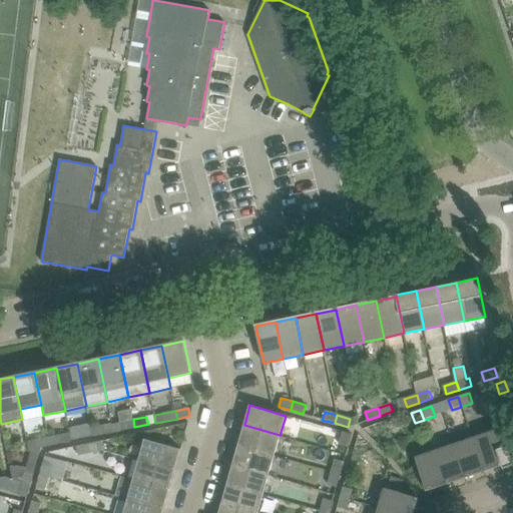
[(121,430),(134,427),(133,419),(119,422),(121,430)]
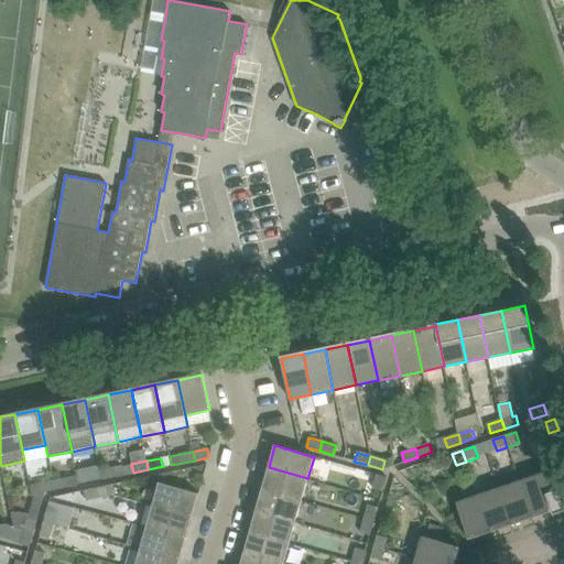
[(269,467),(262,489),(302,500),(307,478),(269,467)]
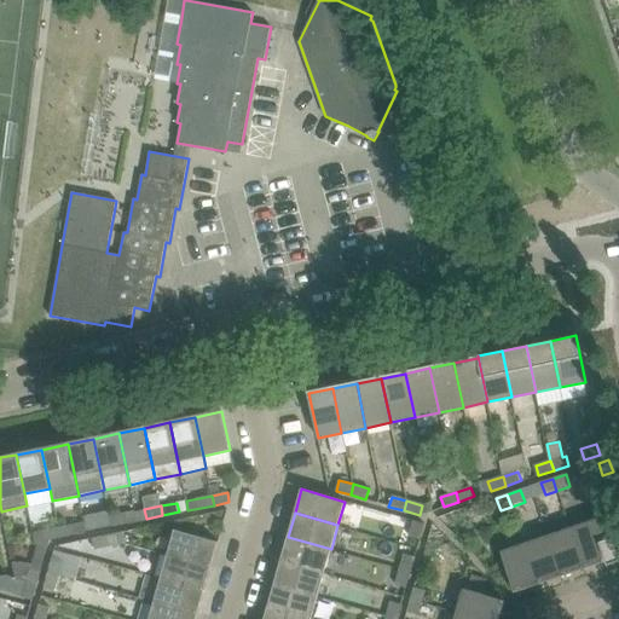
[(125,514),(109,516),(111,526),(126,524),(125,514)]
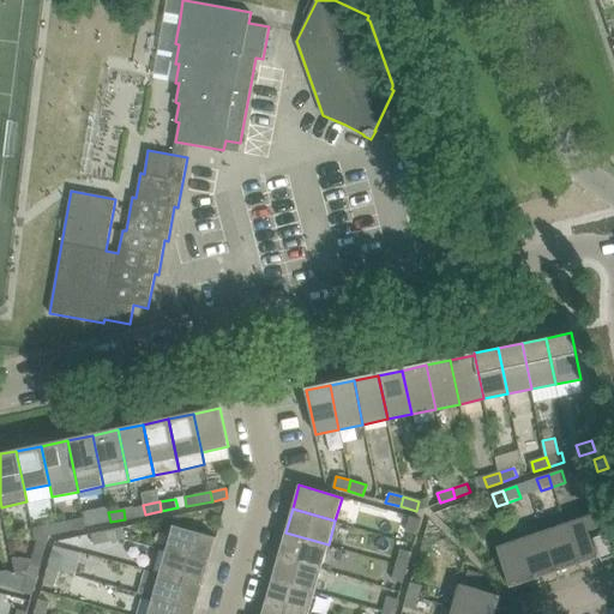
[(588,518),(601,557),(602,561),(613,557),(613,523),(609,510),(588,518)]
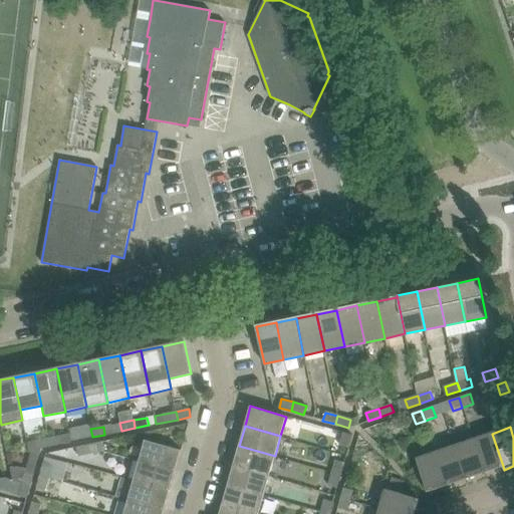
[(78,432),(80,440),(92,437),(90,429),(78,432)]
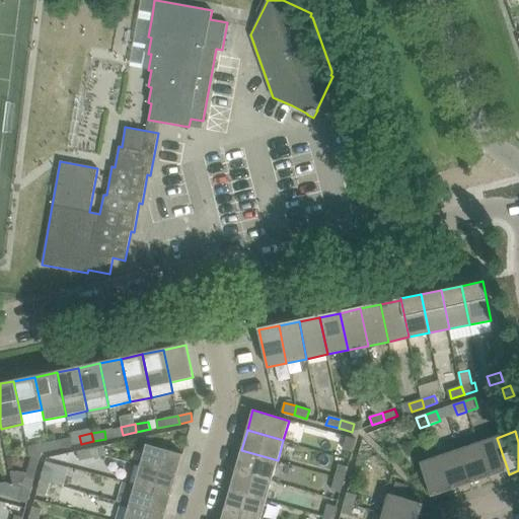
[(355,439),(347,437),(343,450),(351,452),(355,439)]
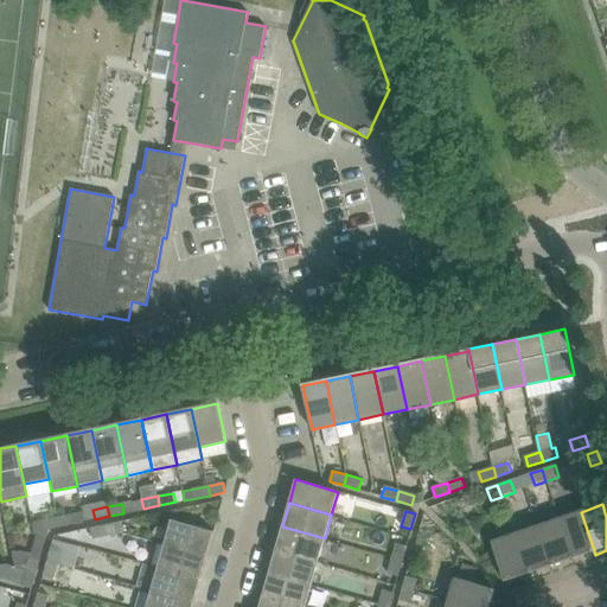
[(558,519),(572,558),(594,550),(581,512),(558,519)]
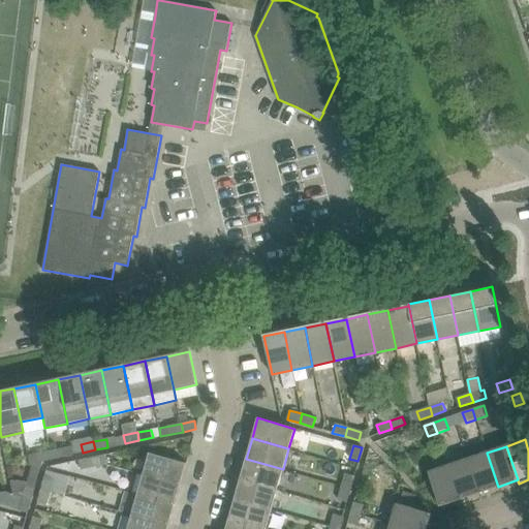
[(52,459),(64,457),(62,448),(50,450),(52,459)]
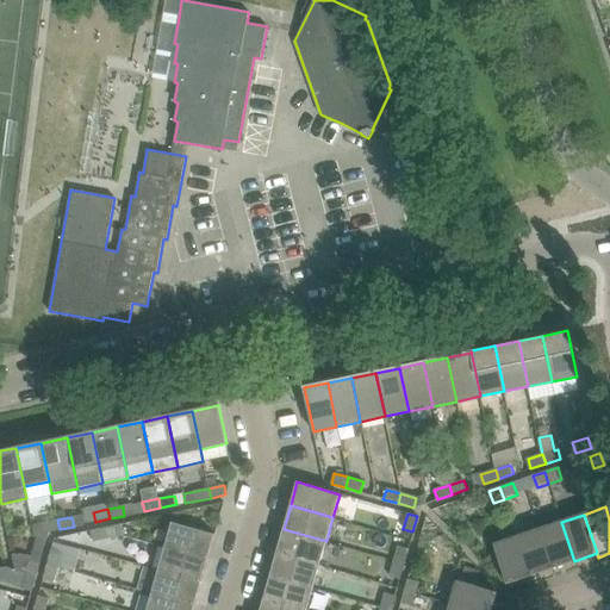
[(60,529),(57,520),(43,523),(44,533),(49,531),(60,529)]
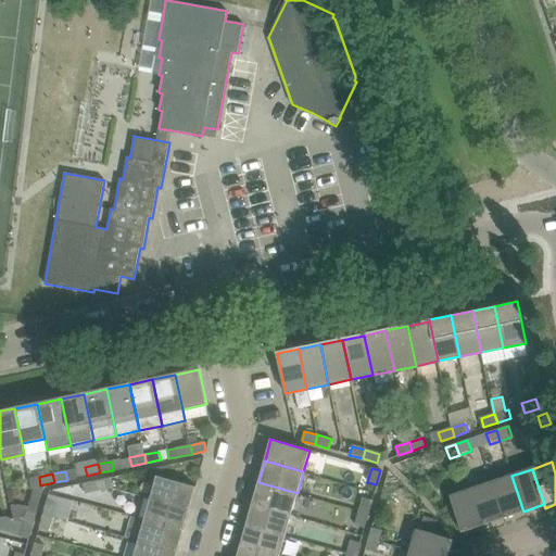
[(190,508),(196,487),(156,476),(151,497),(190,508)]
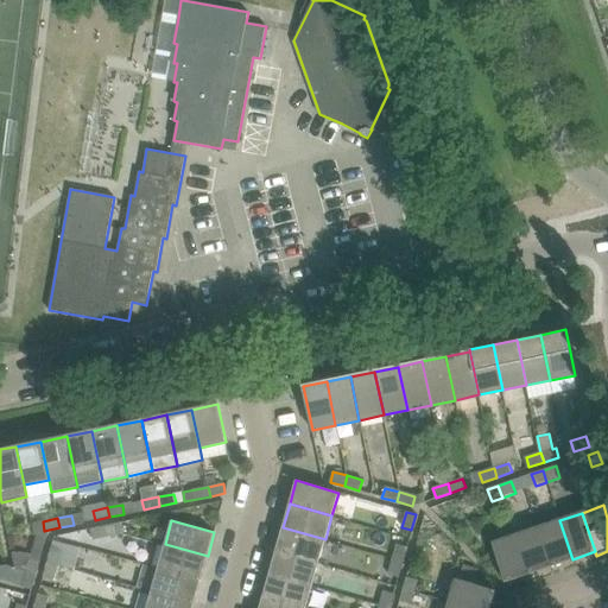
[(550,567),(572,559),(559,520),(537,529),(550,567)]
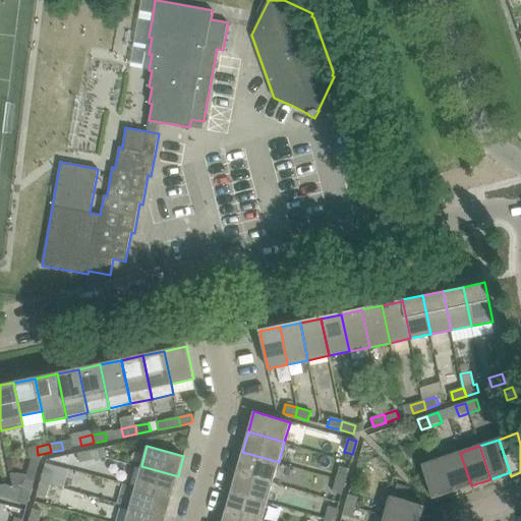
[(87,451),(89,459),(102,456),(100,448),(87,451)]
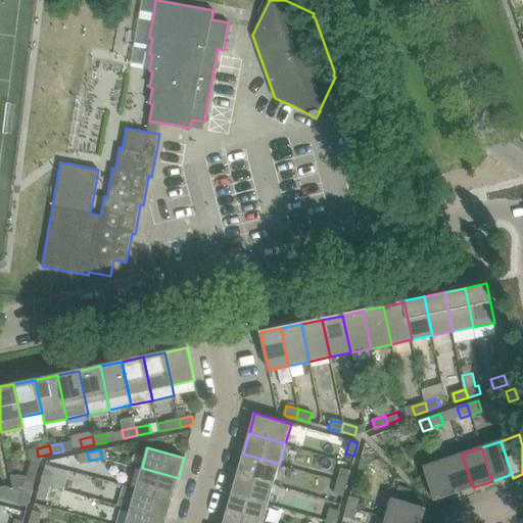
[(76,464),(89,461),(87,453),(75,456),(76,464)]
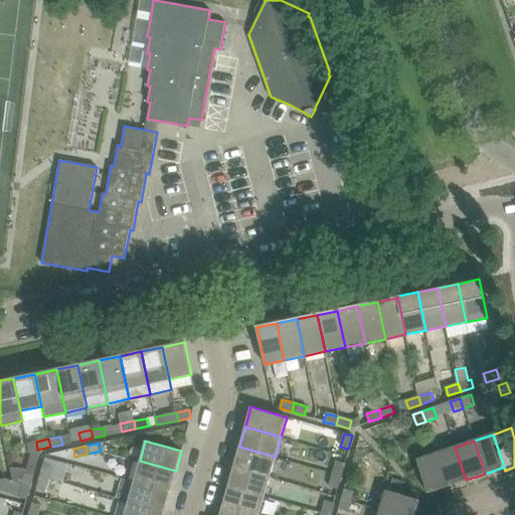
[(239,447),(233,467),(270,477),(276,457),(239,447)]
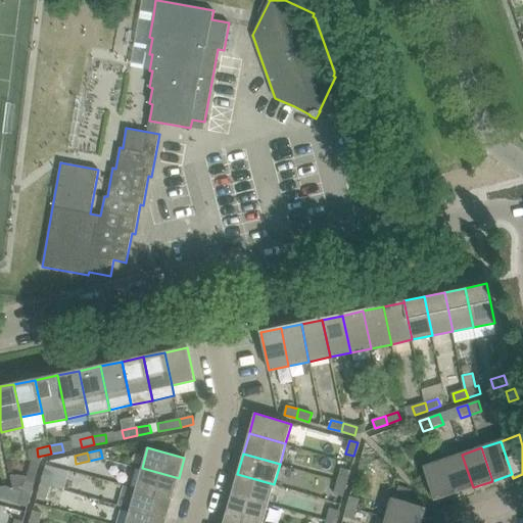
[(442,461),(455,494),(473,487),(462,455),(442,461)]
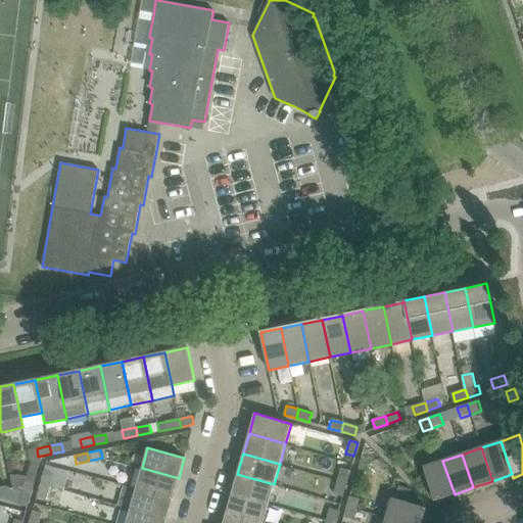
[(27,479),(22,492),(31,494),(40,463),(32,461),(27,479)]
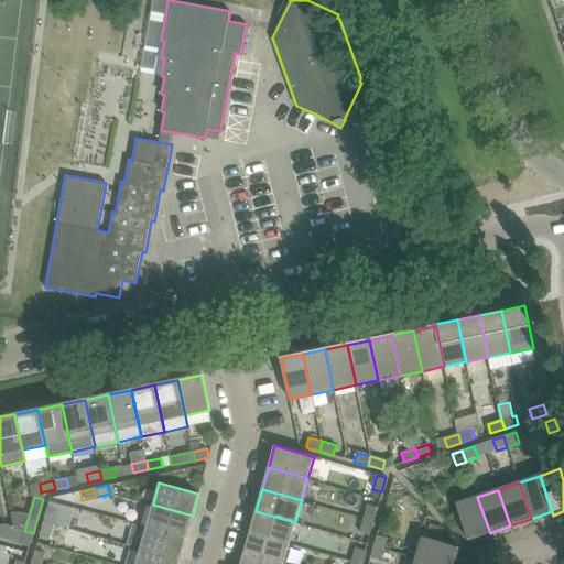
[(469,540),(490,533),(477,497),(457,503),(468,539),(469,540)]
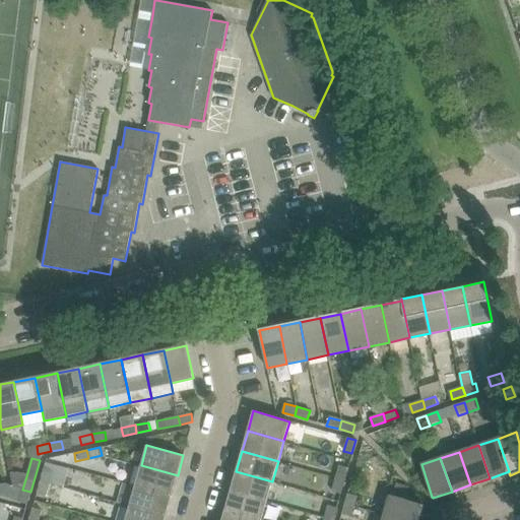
[(336,477),(344,479),(347,467),(339,464),(336,477)]
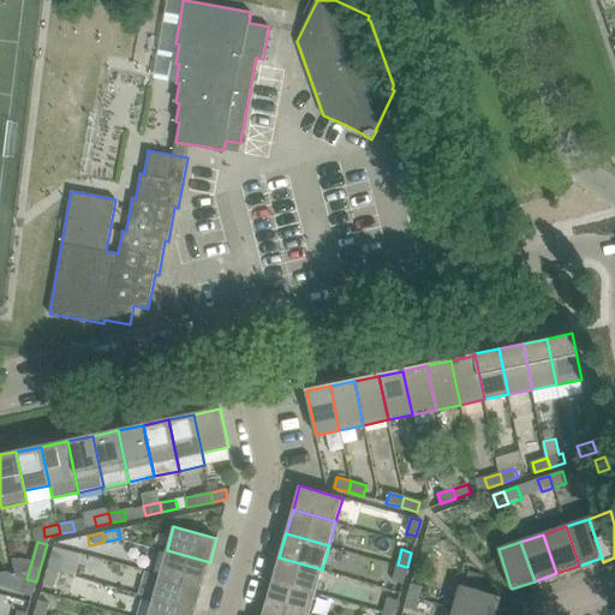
[(210,562),(167,550),(160,574),(203,586),(210,562)]
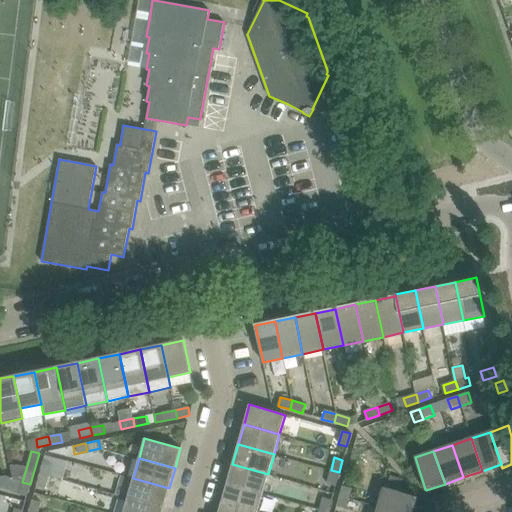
[(43,460),(39,473),(47,475),(51,463),(43,460)]
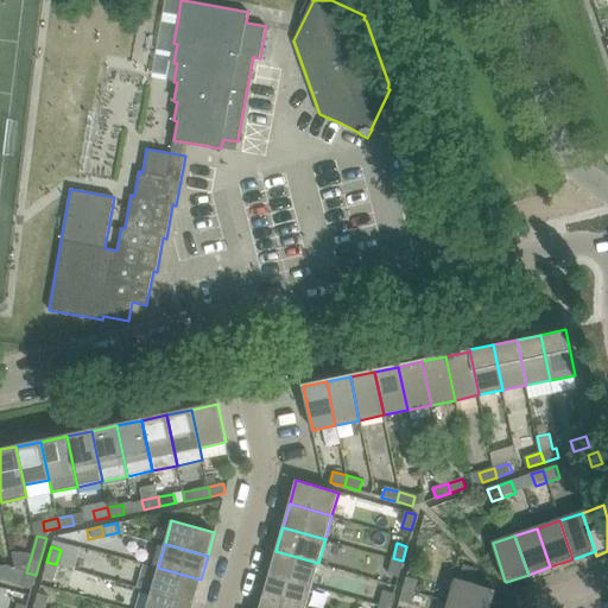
[(276,551),(270,574),(312,586),(318,563),(276,551)]
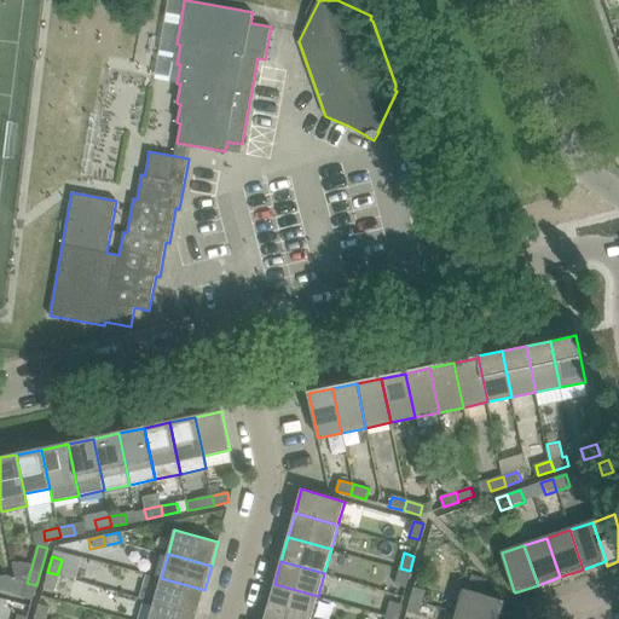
[(395,584),(405,586),(410,571),(400,568),(395,584)]
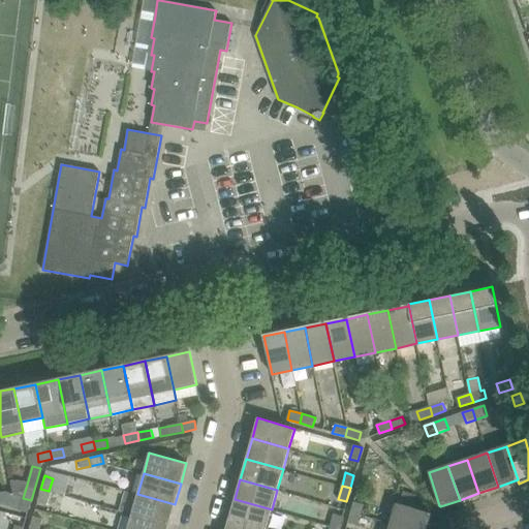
[(45,504),(49,491),(40,489),(37,502),(45,504)]
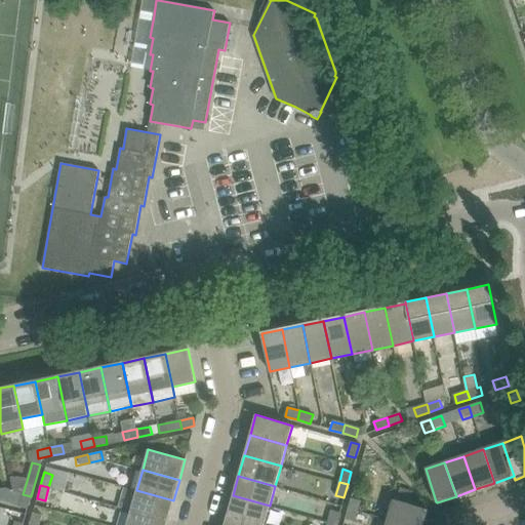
[(173,500),(136,490),(131,511),(167,521),(173,500)]
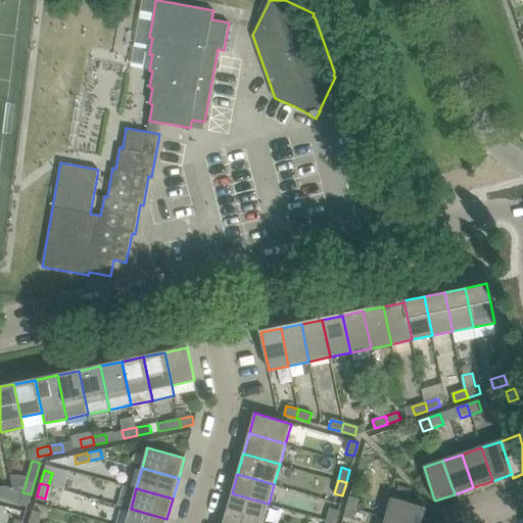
[(19,505),(28,507),(31,494),(22,492),(19,505)]
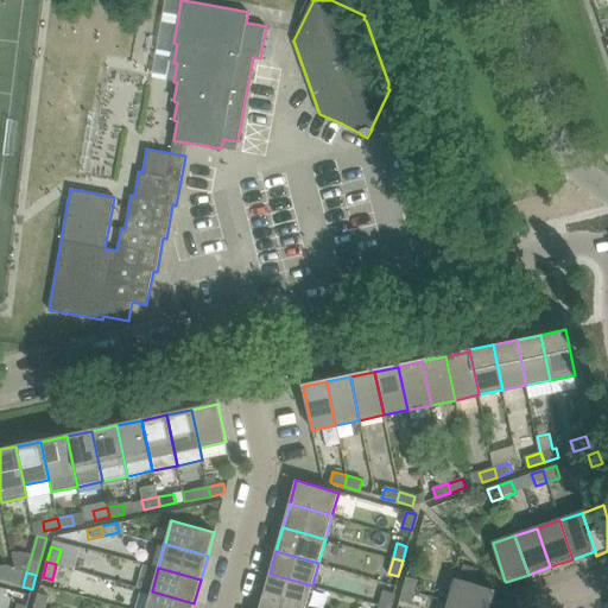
[(270,574),(263,597),(301,607),(305,607),(312,586),(270,574)]
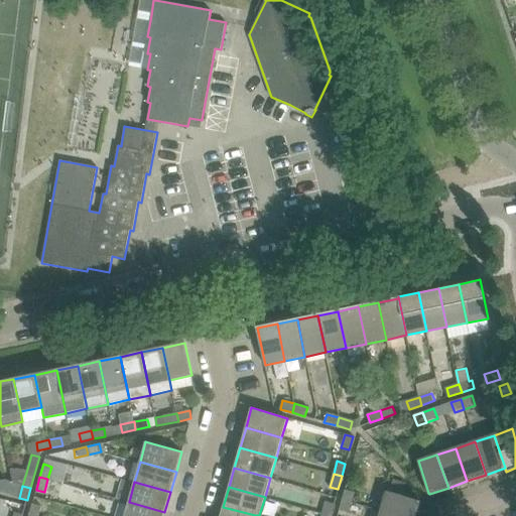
[(345,489),(342,500),(352,502),(355,492),(345,489)]
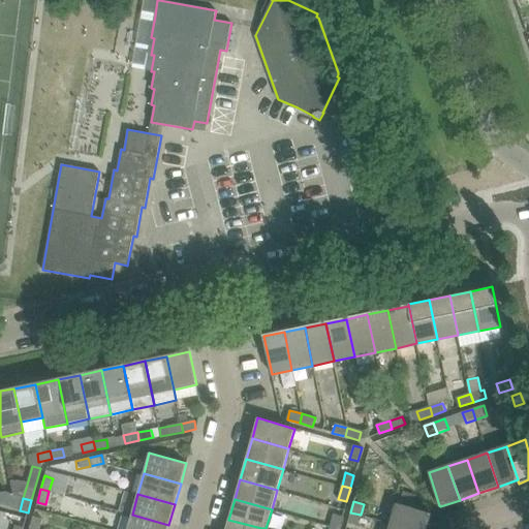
[(426,528),(431,514),(429,512),(397,503),(392,524),(409,528),(426,528)]
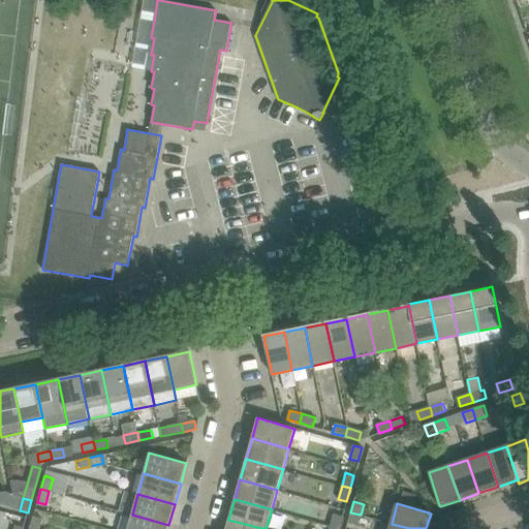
[(358,526),(361,515),(350,512),(347,523),(358,526)]
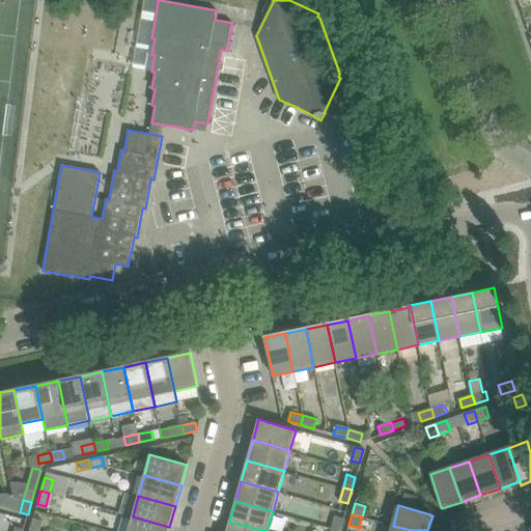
[(335,515),(331,528),(339,530),(343,518),(335,515)]
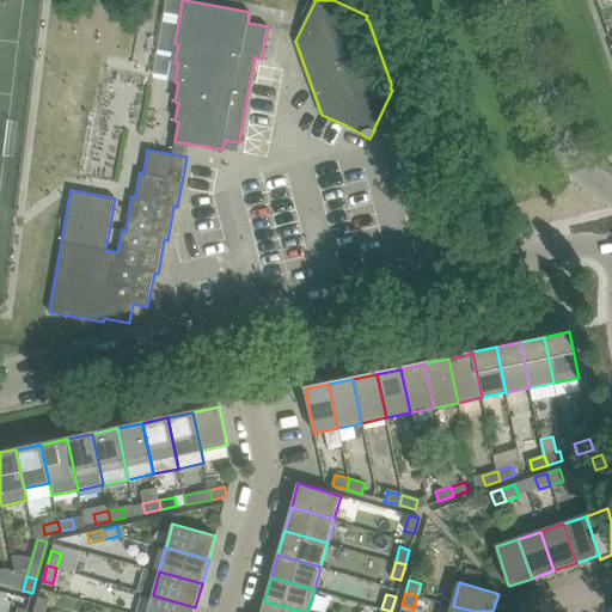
[(194,611),(195,607),(153,595),(147,611),(194,611)]
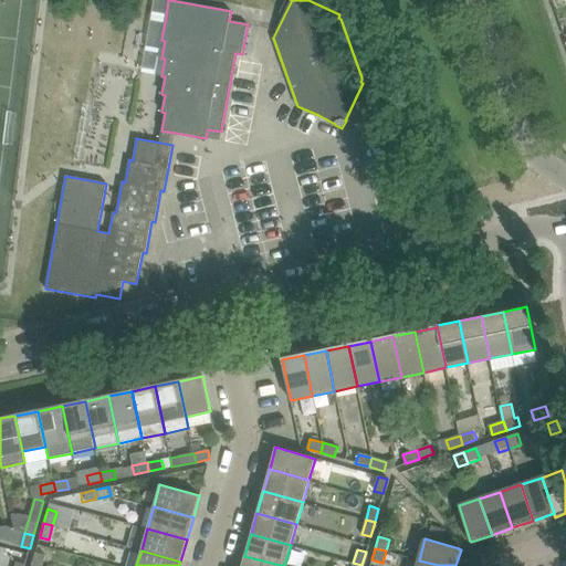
[(35,553),(31,565),(40,565),(44,555),(35,553)]
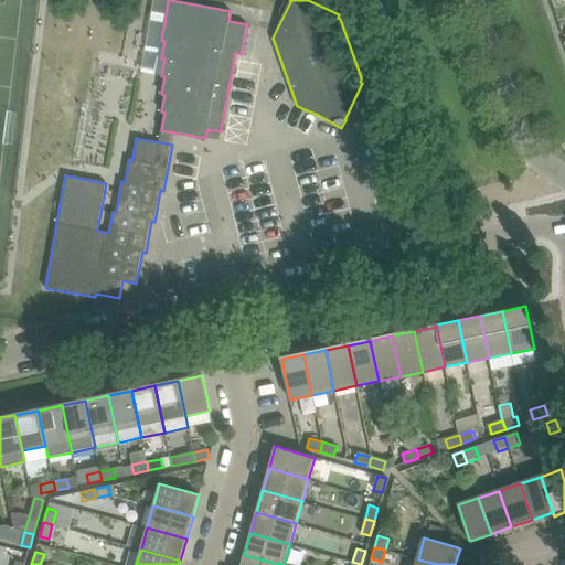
[(279,564),(244,555),(241,564),(279,564)]
